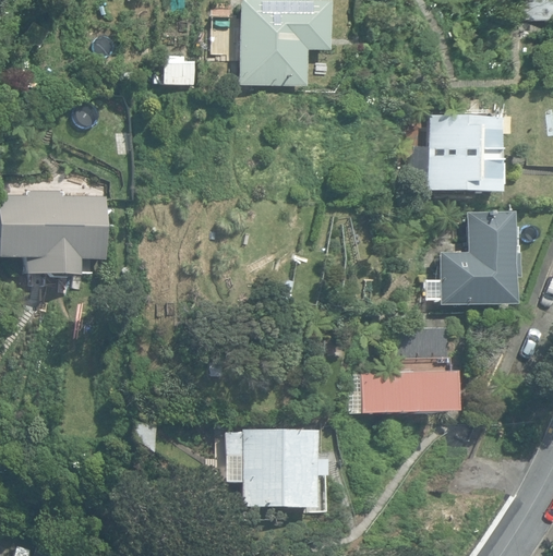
[(239,84),(308,85),(308,49),(331,50),(331,0),(241,0),(239,84)]
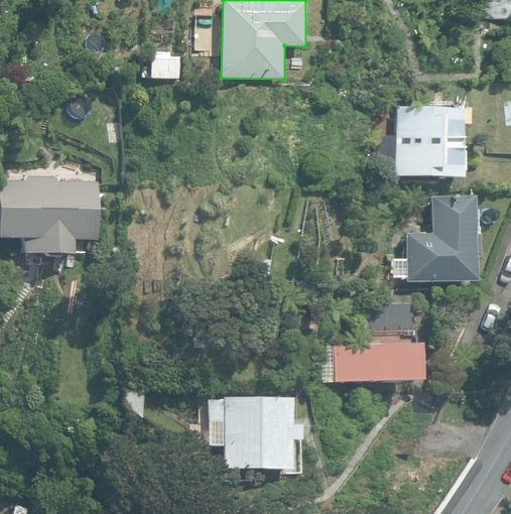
[(477,0),(479,17),(510,17),(510,0),(477,0)]
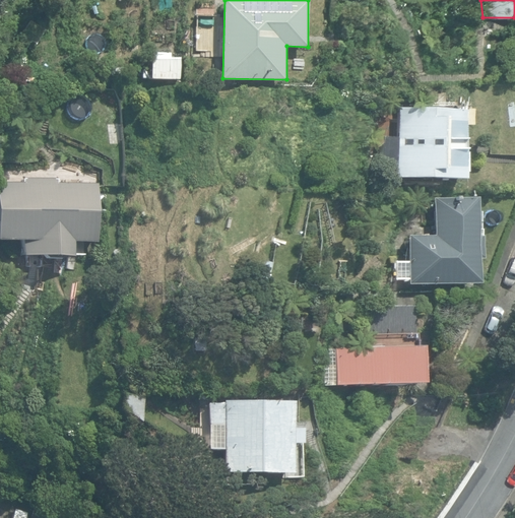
[(153,77),(183,77),(183,58),(153,58),(153,77)]
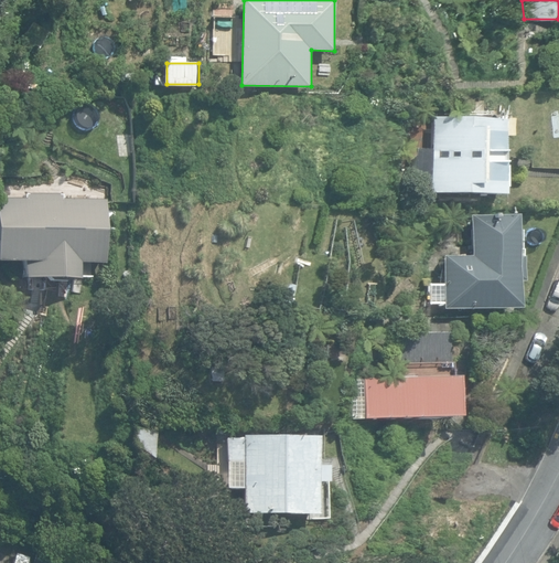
[(448,192),(503,194),(503,188),(505,188),(505,166),(504,166),(506,119),(448,116),(434,116),(433,149),(418,148),(416,188),(431,188),(431,191),(448,192)]
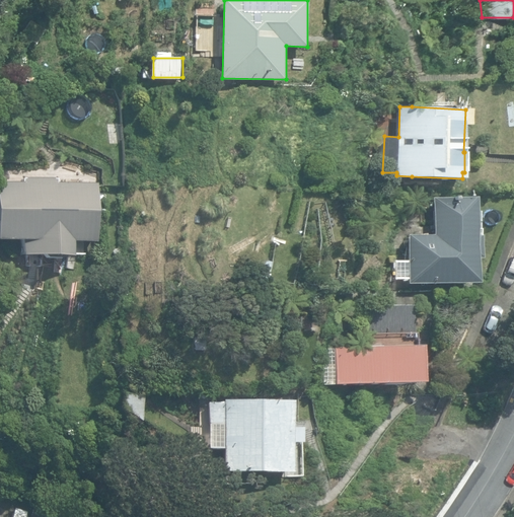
[(1,154),(14,157),(17,142),(4,139),(1,154)]
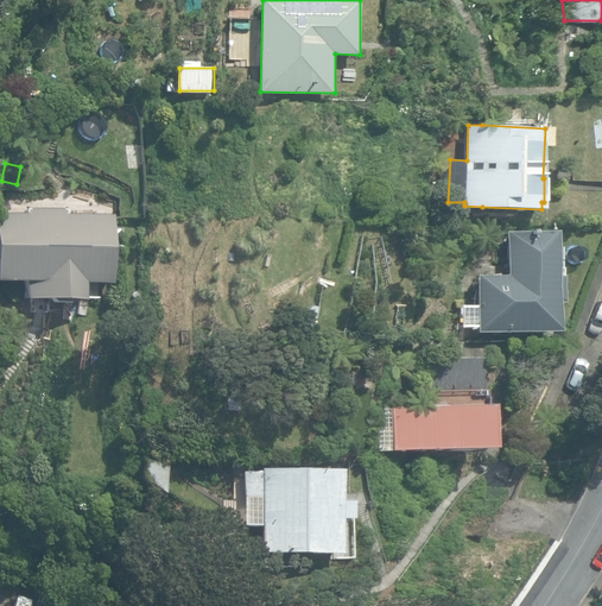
[(27,298),(88,300),(88,281),(118,281),(118,213),(70,212),(70,207),(30,206),(30,212),(0,210),(0,279),(27,281),(27,298)]
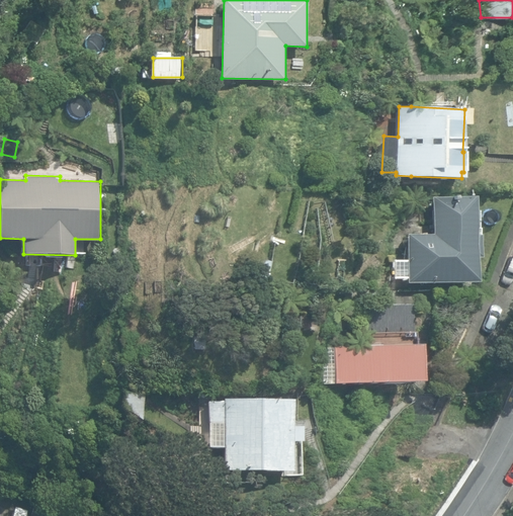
[(411,282),(472,283),(472,257),(482,257),(482,227),(473,227),(474,197),(435,196),(434,235),(411,234),(409,234),(408,282),(411,282)]
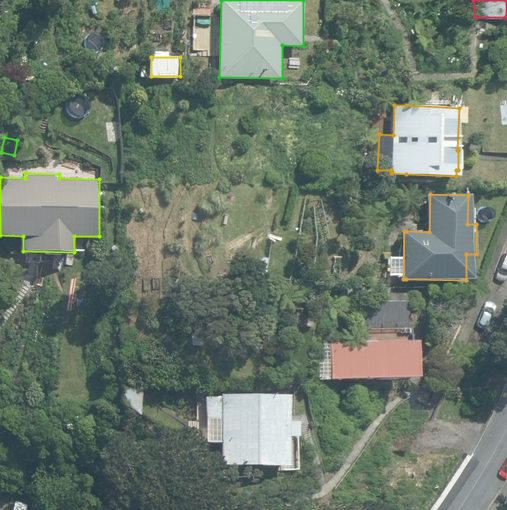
[(406,379),(408,379),(410,300),(406,300),(364,300),(364,329),(358,329),(358,341),(337,340),(337,342),(331,342),(331,378),(406,379)]
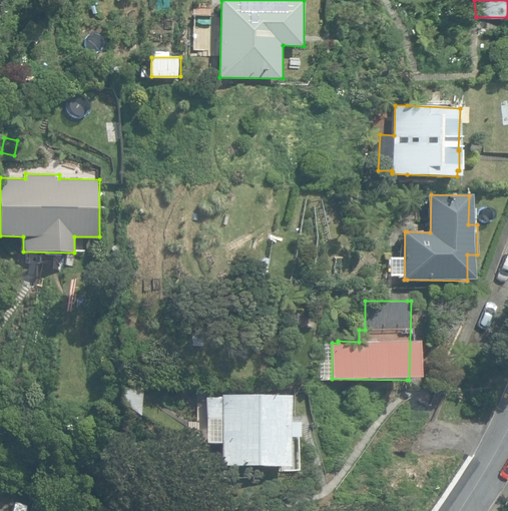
[(192,345),(205,346),(206,333),(193,332),(192,345)]
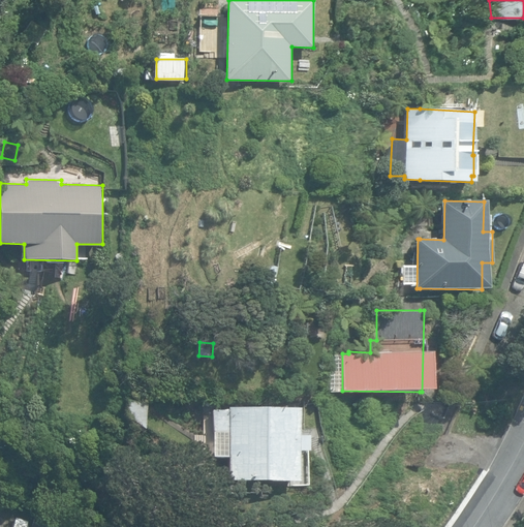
[(228,479),(299,481),(299,450),(308,451),(308,436),(300,435),(300,408),(216,407),(215,455),(229,455),(228,479)]
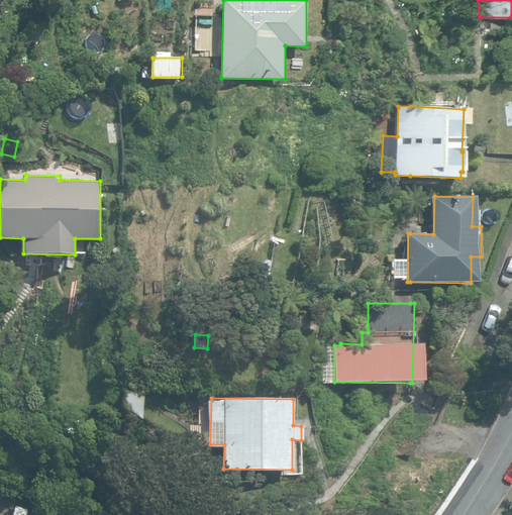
[(511,480),(501,497),(511,503),(511,480)]
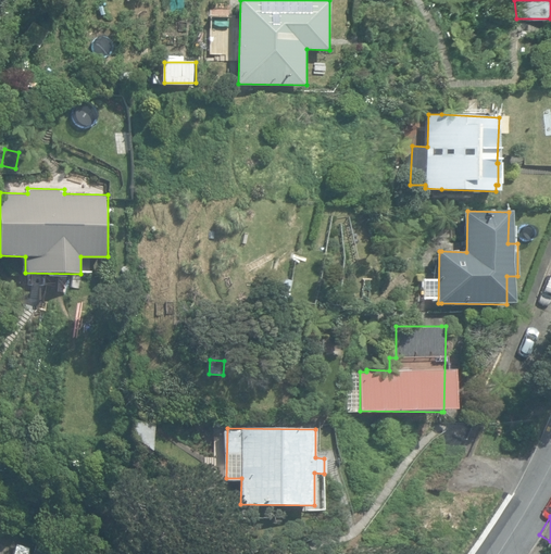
[(35,553),(75,553),(39,542),(35,553)]
